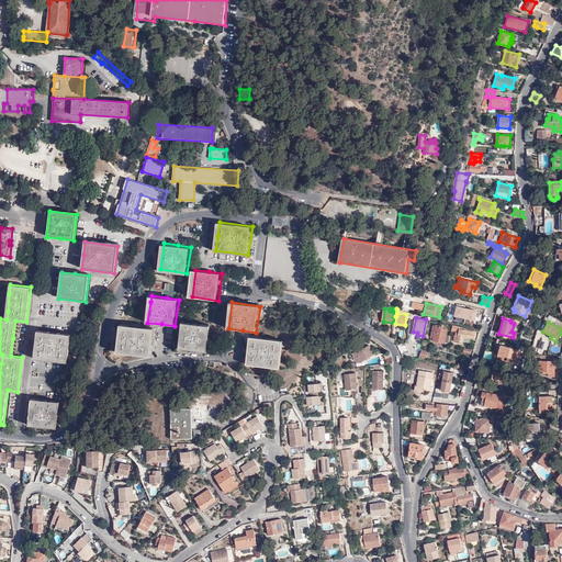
[(206,353),(210,326),(182,323),(179,349),(192,351),(206,353)]
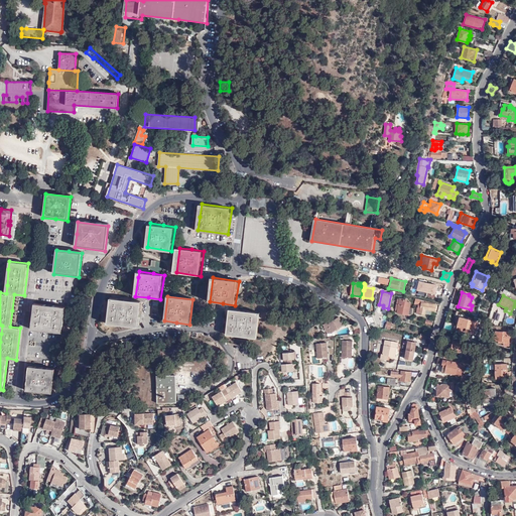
[(398,312),(412,315),(413,308),(409,307),(410,303),(406,302),(407,299),(397,297),(395,308),(398,309),(398,312)]
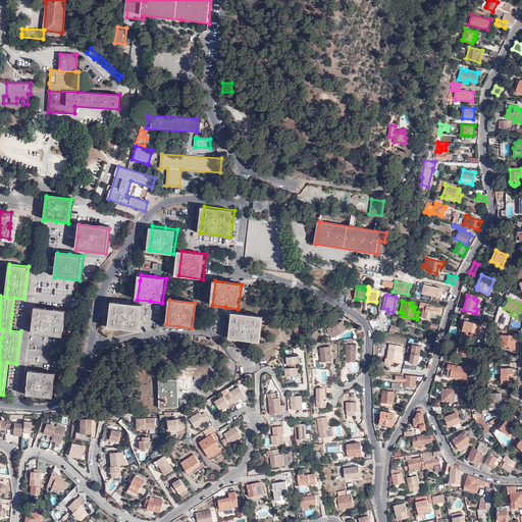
[(439,308),(440,307),(420,302),(419,307),(424,308),(424,312),(422,311),(422,315),(423,315),(423,317),(430,318),(430,317),(430,313),(436,314),(440,314),(441,308),(439,308)]
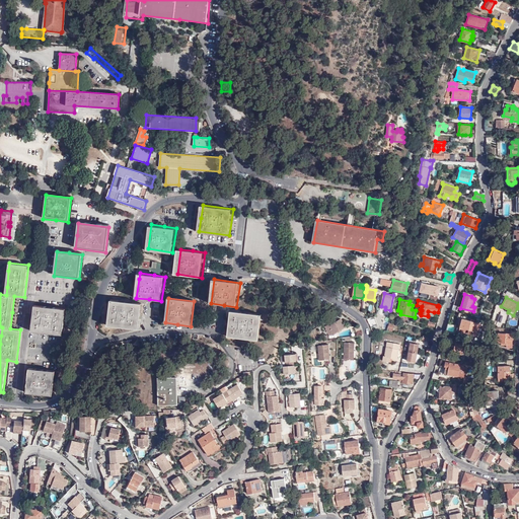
[(143,305),(112,301),(108,326),(139,330),(141,318),(143,305)]
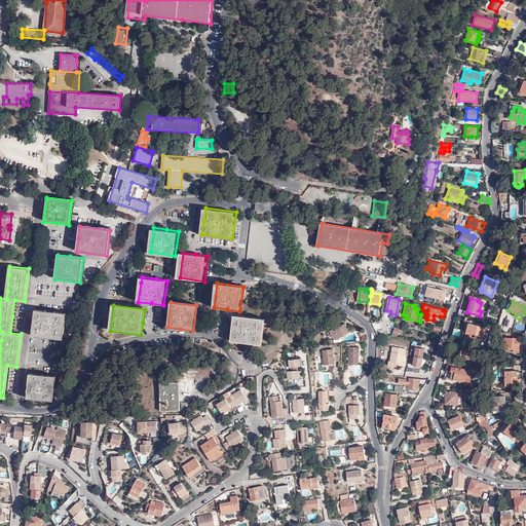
[(35,308),(32,335),(64,339),(66,323),(67,312),(51,310),(35,308)]
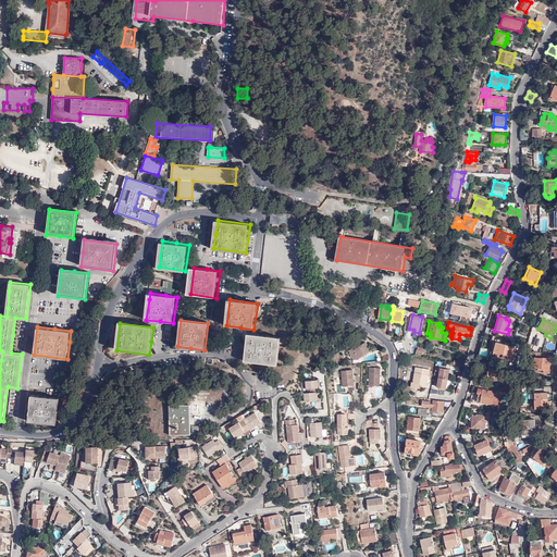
[(490,347),(493,335),(485,333),(482,341),(485,342),(484,345),(490,347)]
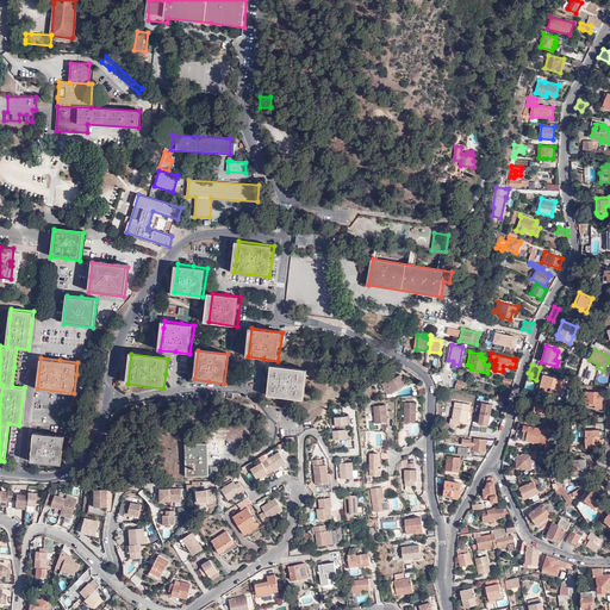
[(307,372),(273,366),(271,381),(268,397),(303,403),(307,372)]
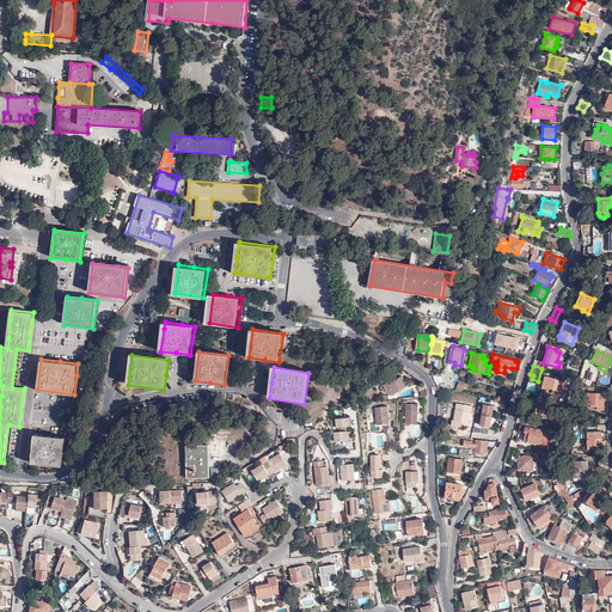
[(397,379),(392,381),(390,384),(389,383),(384,385),(385,387),(385,389),(389,395),(393,392),(393,395),(409,385),(403,375),(397,379)]
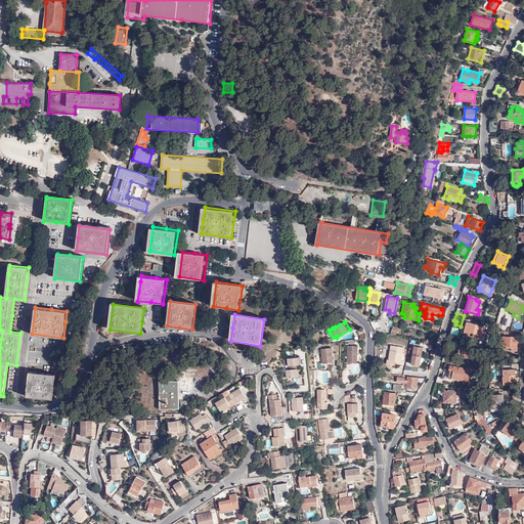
[(472,333),(474,333),(482,335),(484,326),(467,321),(463,334),(471,336),(472,333)]
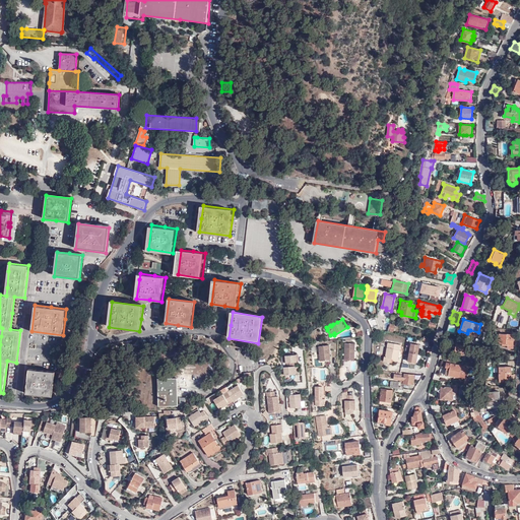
[(362,331),(360,325),(350,329),(352,335),(362,331)]
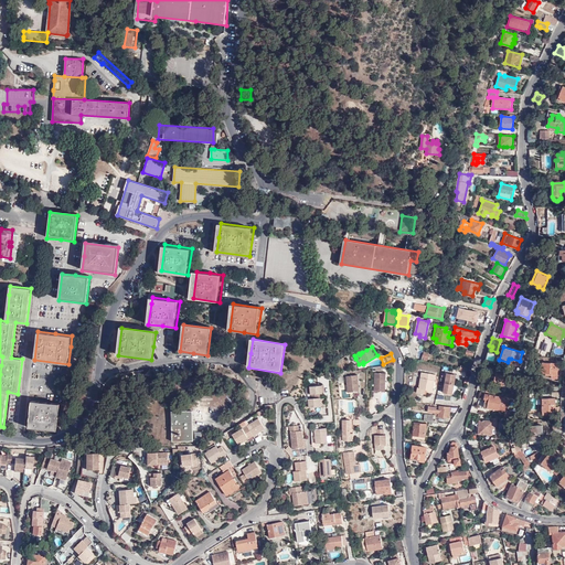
[(557,379),(558,370),(556,370),(556,368),(556,363),(542,363),(542,373),(552,374),(552,379),(557,379)]
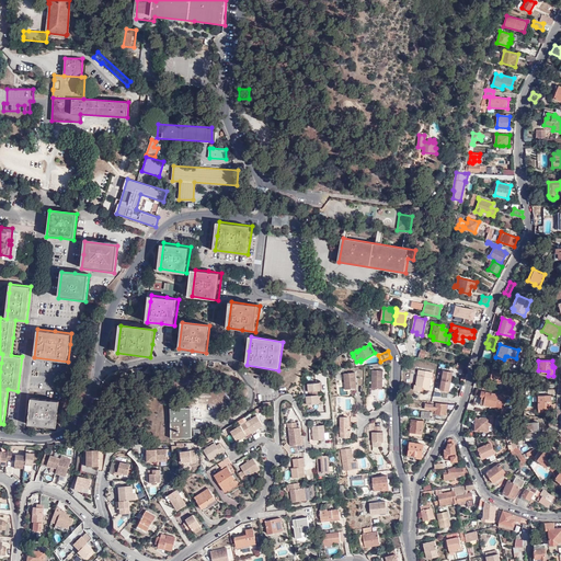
[(430,387),(433,371),(419,369),(416,385),(414,385),(414,389),(422,391),(423,386),(430,387)]
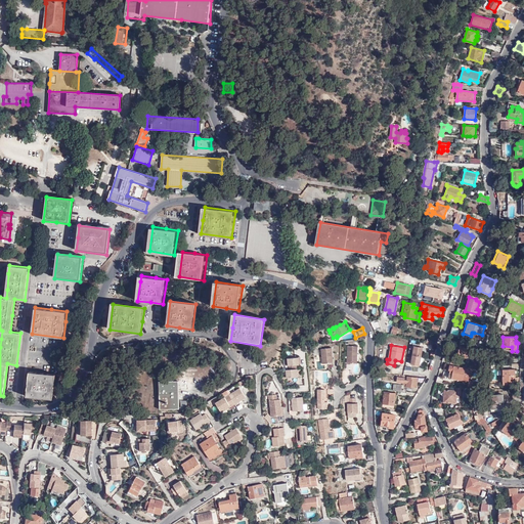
[(467,358),(469,346),(461,345),(459,354),(463,355),(463,357),(467,358)]
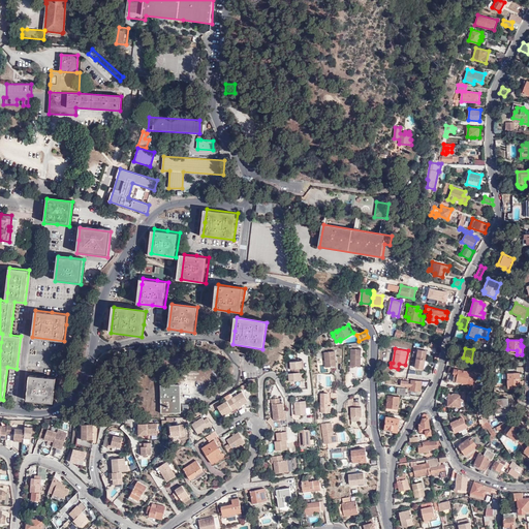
[(361,367),(362,349),(351,349),(350,367),(361,367)]
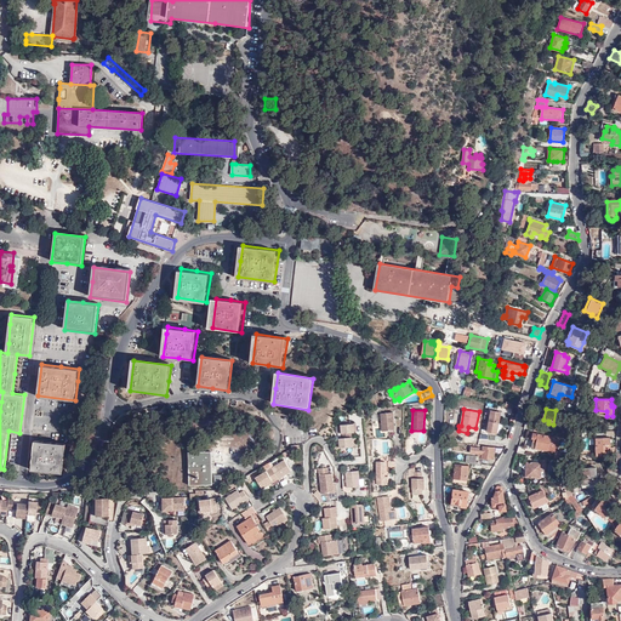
[(389,432),(396,432),(393,412),(381,414),(382,431),(389,431),(389,432)]
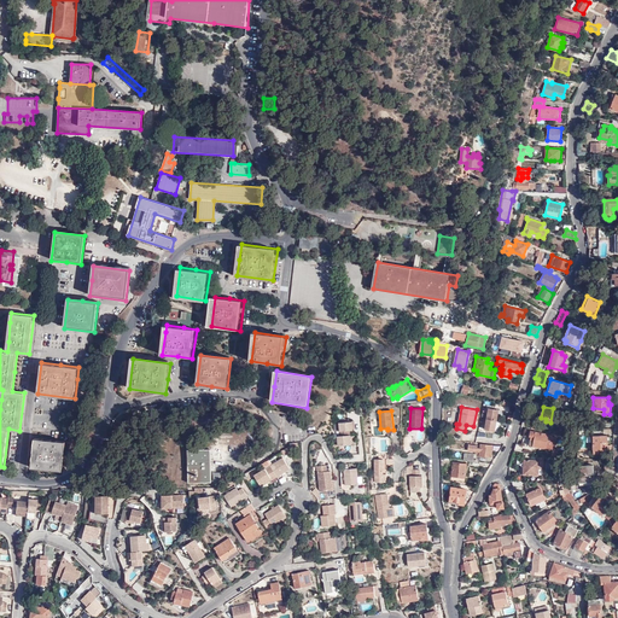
[(552,449),(555,436),(548,435),(549,435),(531,431),(530,437),(531,437),(530,445),(546,449),(546,448),(552,449)]
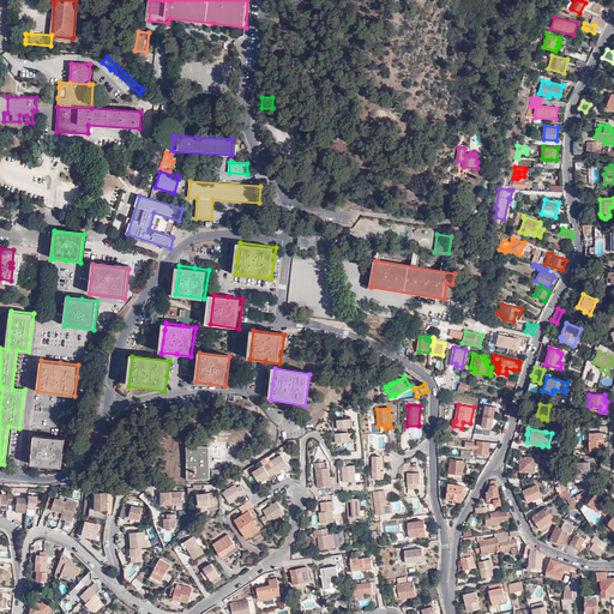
[(250,435),(245,432),(236,440),(242,445),(250,435)]
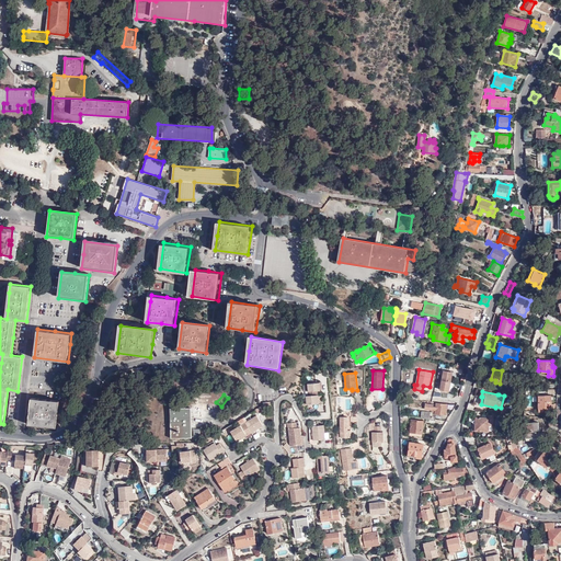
[(539,396),(539,409),(547,409),(550,409),(550,404),(550,402),(551,402),(551,401),(551,396),(539,396)]
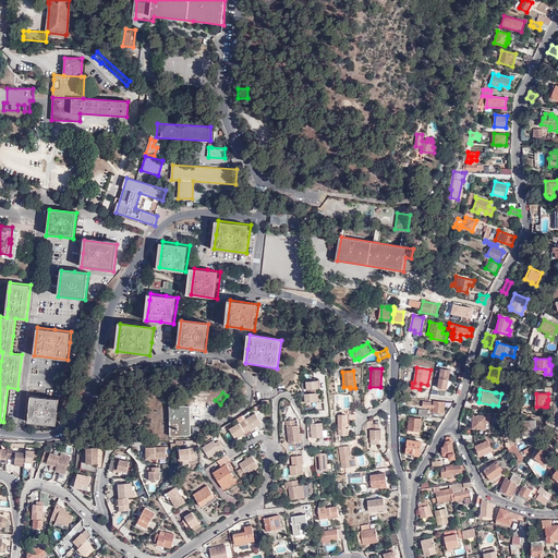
[(59,398),(32,395),(28,422),(41,423),(56,425),(59,398)]
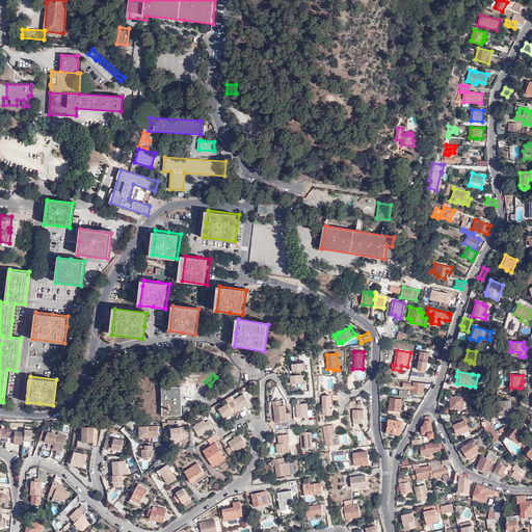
[(423,393),(424,383),(414,382),(414,386),(411,386),(411,383),(404,382),(403,388),(414,389),(413,392),(423,393)]
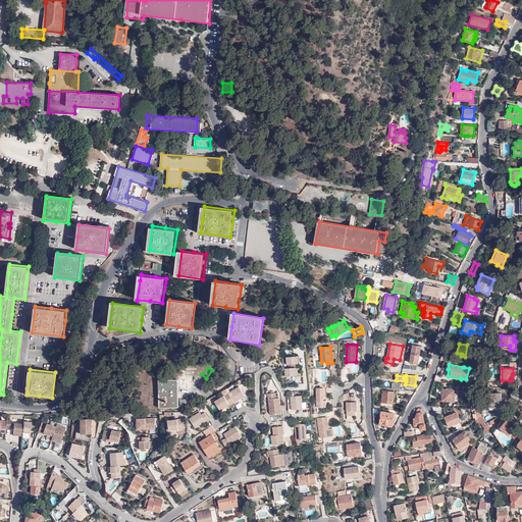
[(158,379),(159,407),(178,407),(178,379),(158,379)]
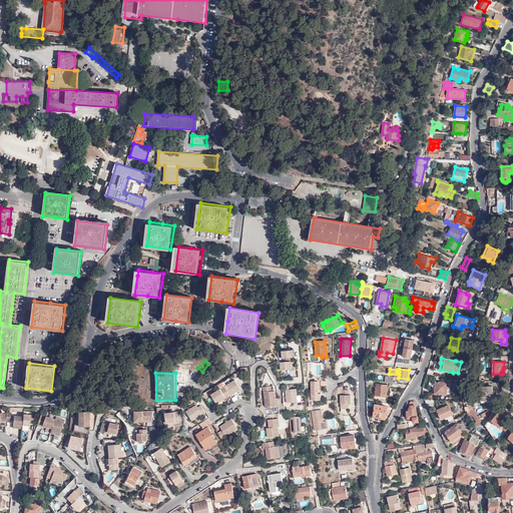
[(311,378),(312,400),(316,400),(316,398),(321,398),(321,395),(319,395),(319,394),(319,385),(327,385),(327,381),(323,381),(323,377),(311,378)]
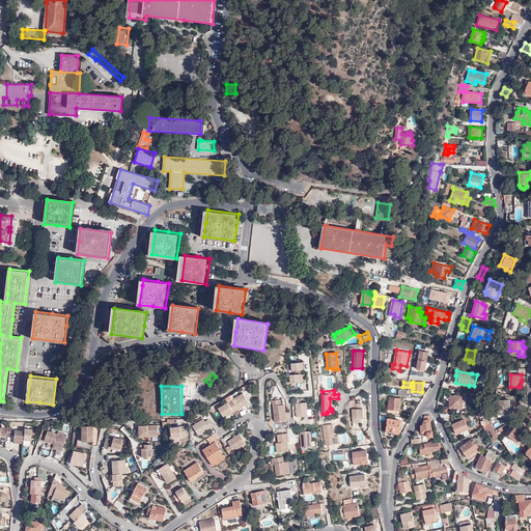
[(225,418),(240,410),(249,403),(244,393),(219,409),(225,418)]
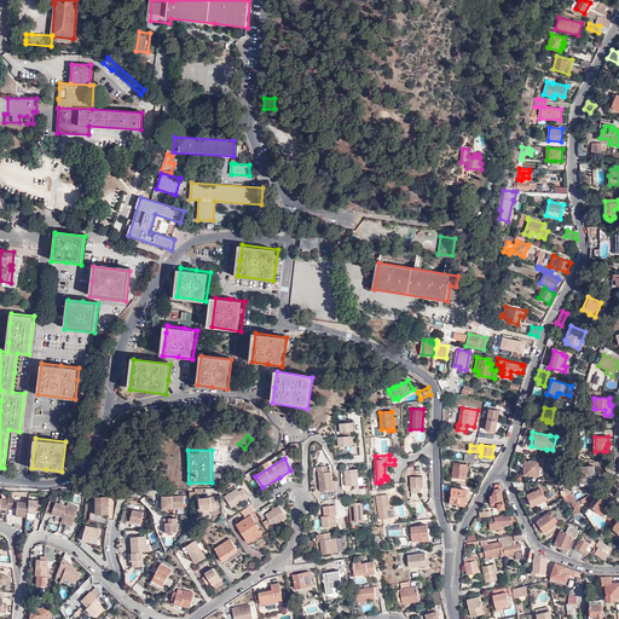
[(539,476),(541,461),(525,461),(525,476),(539,476)]
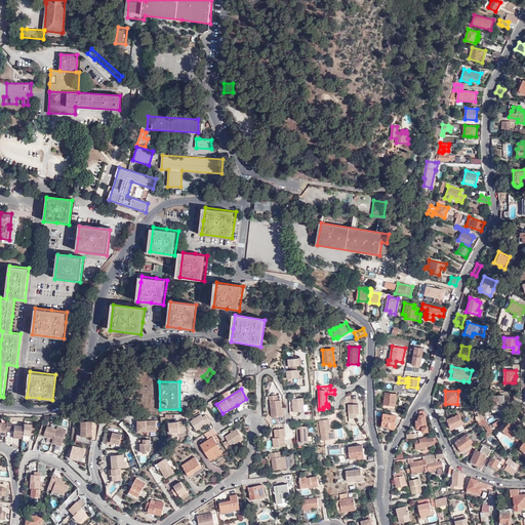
[(395,408),(396,394),(385,392),(384,407),(395,408)]
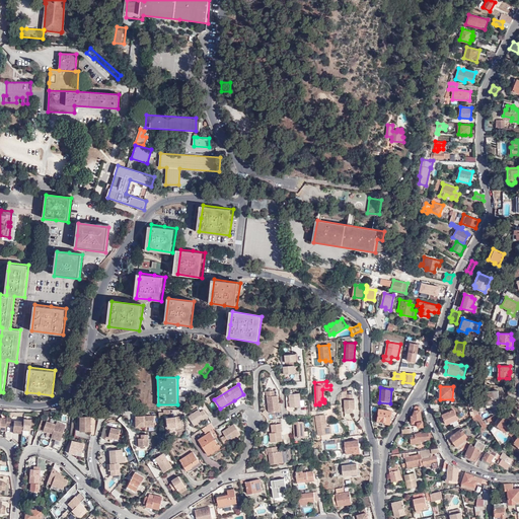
[(274,390),(266,391),(269,412),(270,412),(281,411),(280,401),(279,401),(278,394),(275,395),(274,390)]
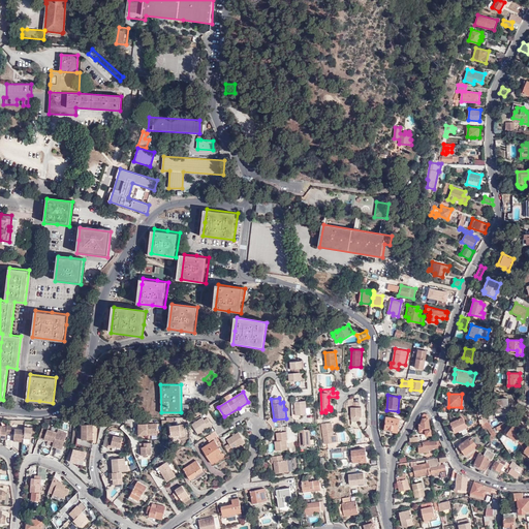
[(508,413),(508,398),(497,399),(497,404),(495,404),(496,414),(508,413)]
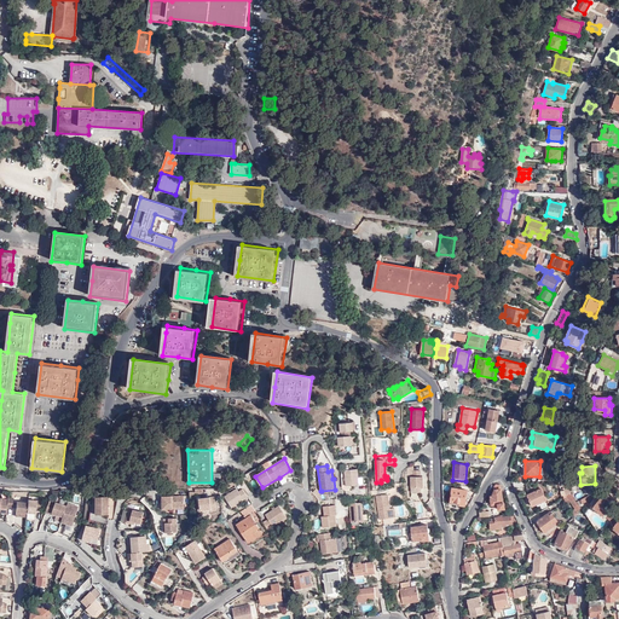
[(347,469),(345,469),(346,485),(359,484),(358,468),(352,469),(347,469)]
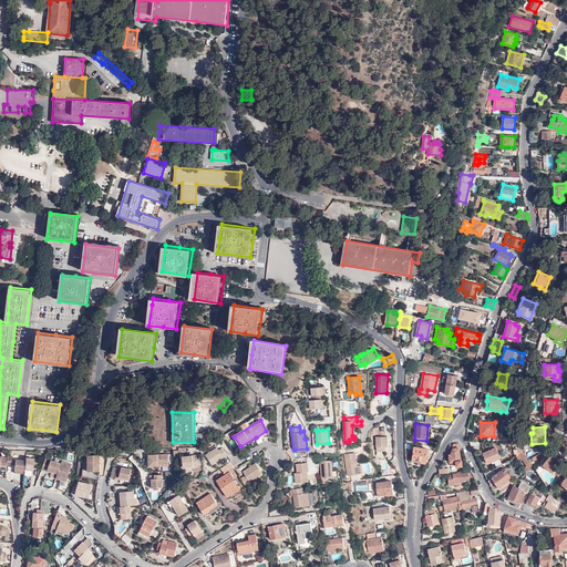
[(389,445),(388,436),(385,436),(385,431),(379,431),(379,436),(377,436),(378,450),(384,450),(384,446),(389,445)]
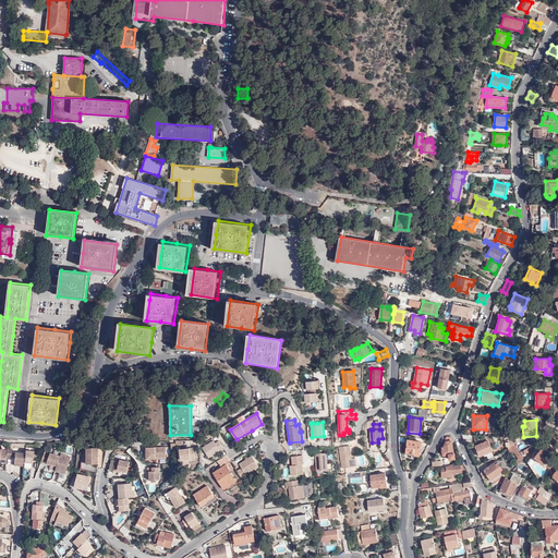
[(253,433),(252,431),(237,439),(238,441),(253,433)]
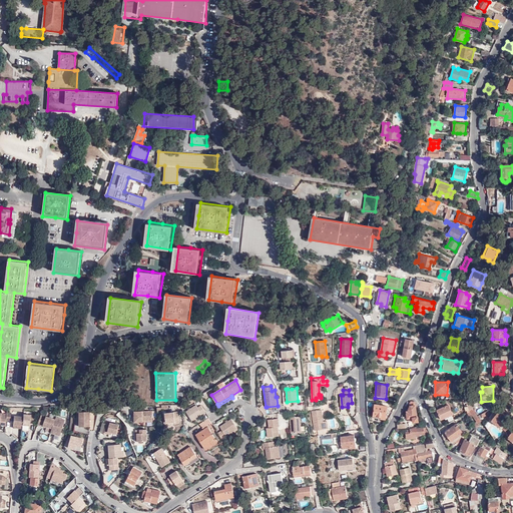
[(418,409),(418,407),(415,401),(411,401),(408,405),(410,406),(409,409),(409,412),(406,412),(407,419),(413,418),(414,421),(414,422),(419,421),(418,416),(417,416),(416,410),(418,409)]
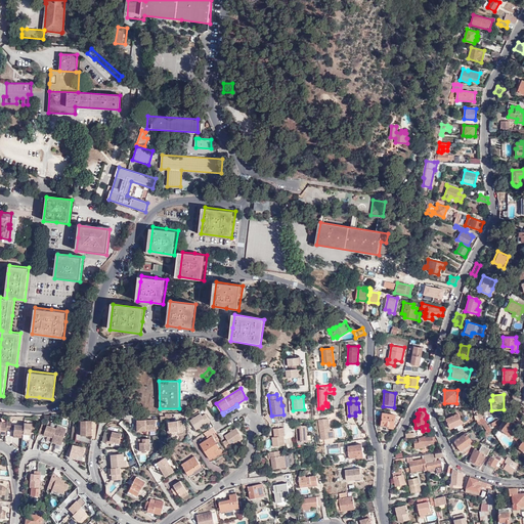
[(394,428),(395,415),(383,412),(381,427),(394,428)]
